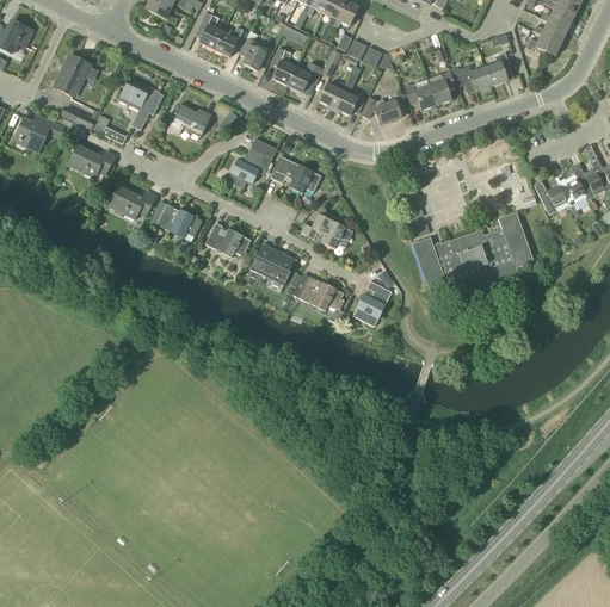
[(148,0),(145,8),(152,12),(149,18),(153,19),(155,13),(166,18),(176,23),(178,17),(168,13),(171,7),(154,0),(148,0)]
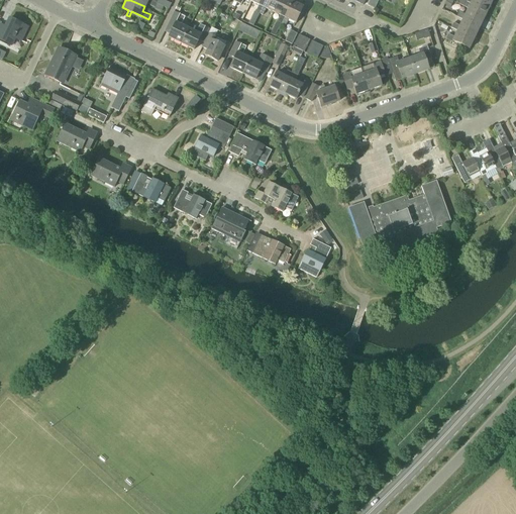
[(260,11),(265,0),(251,0),(260,3),(256,9),(254,13),(259,15),(261,11),(260,11)]
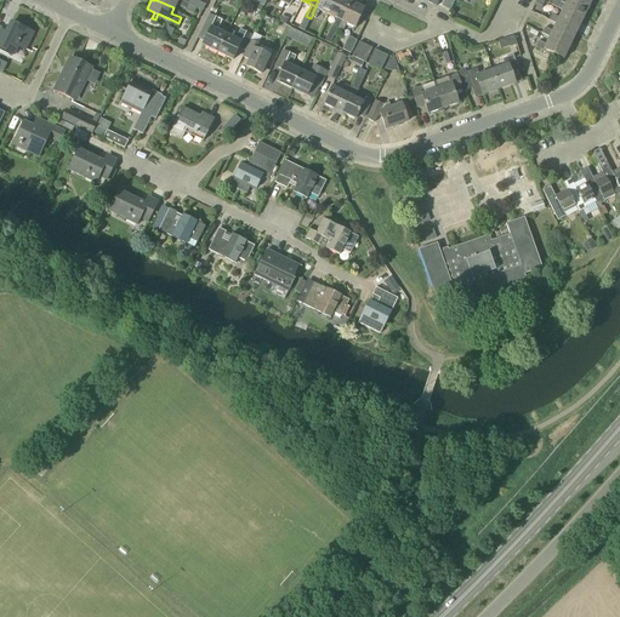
[(329,12),(335,0),(318,0),(312,13),(313,13),(316,16),(319,9),(329,12)]
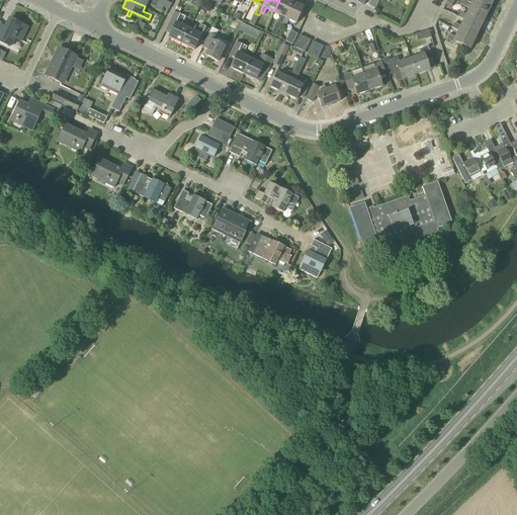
[(282,22),(293,0),(279,0),(274,10),(281,14),(273,31),(276,33),(282,22)]
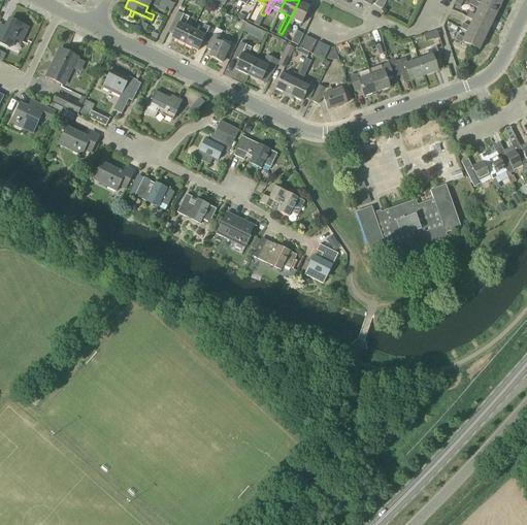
[(288,23),(291,24),(294,18),(302,22),(310,5),(301,0),(299,0),(288,23)]
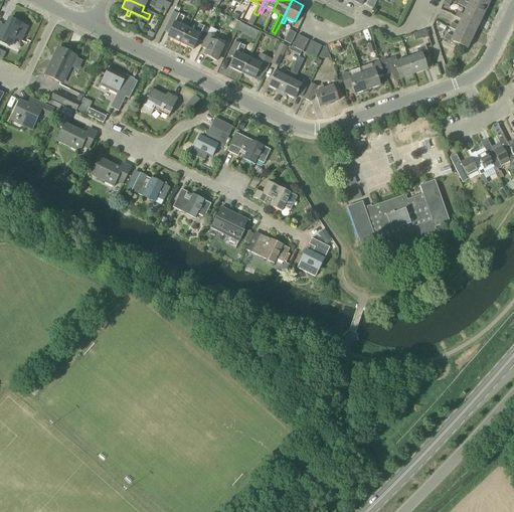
[(458,0),(458,1),(461,3),(467,6),(467,5),(484,13),(489,2),(485,0),(458,0)]
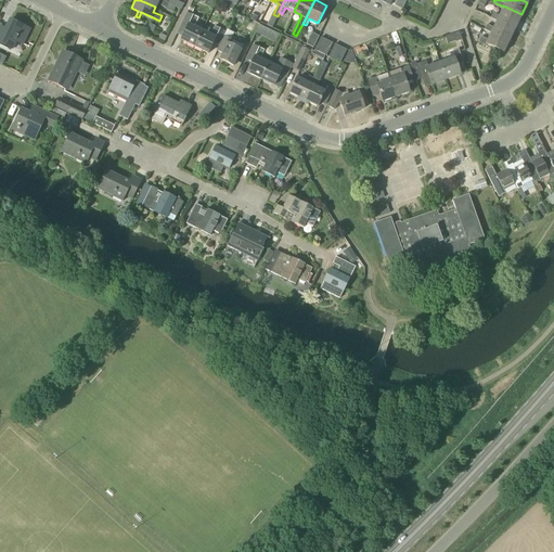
[(485,8),(484,12),(491,15),(497,18),(498,17),(516,26),(522,14),(503,5),(503,7),(500,13),(493,10),(488,8),(485,8)]
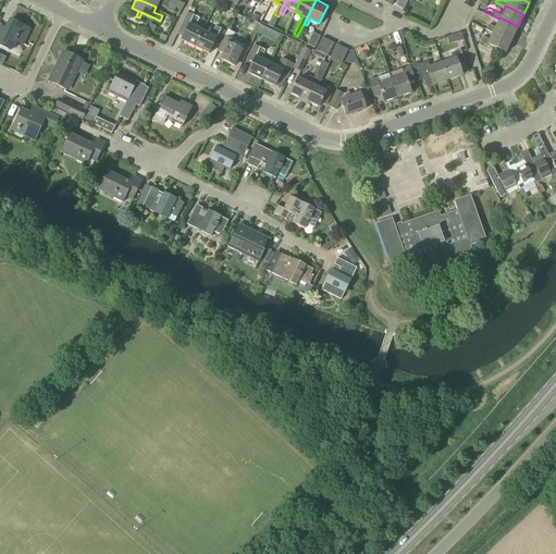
[(196,45),(204,29),(195,25),(199,15),(188,10),(182,24),(187,27),(182,38),(196,45)]
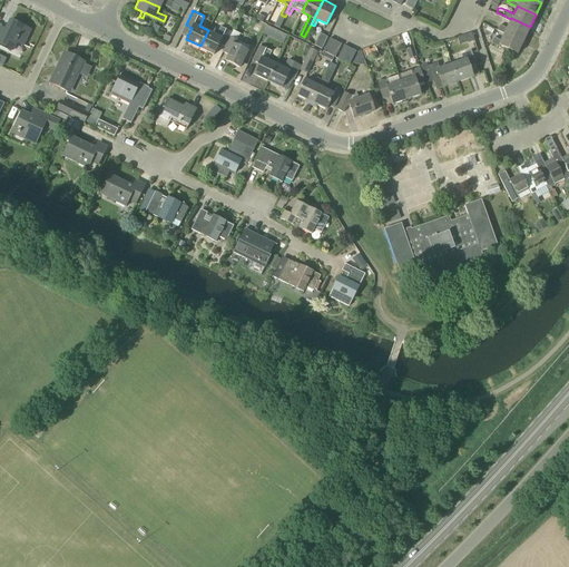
[(25,42),(31,27),(11,17),(7,27),(0,23),(0,41),(13,48),(17,39),(25,42)]
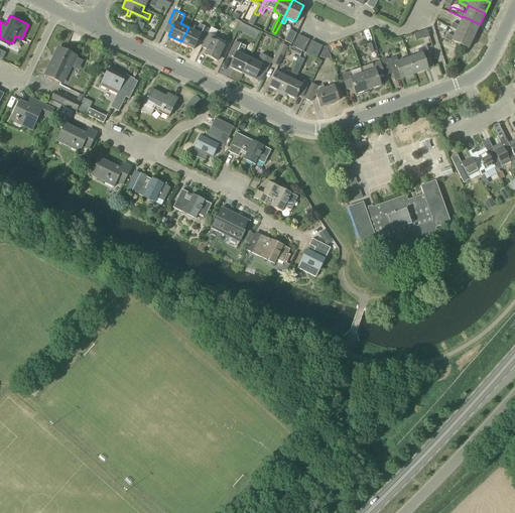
[(474,35),(480,24),(463,16),(462,17),(459,23),(454,20),(451,25),(457,28),(458,27),(474,35)]
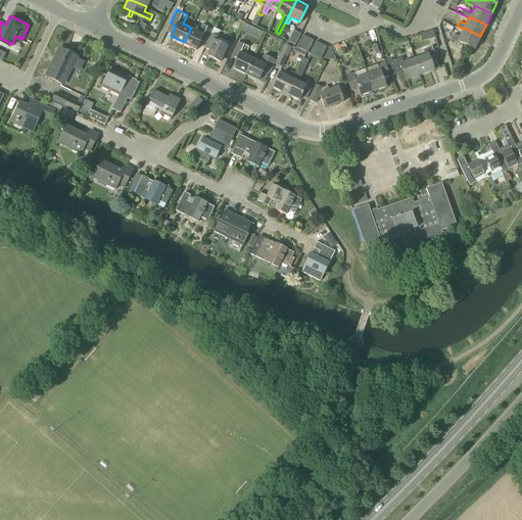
[(249,33),(252,25),(245,21),(242,29),(249,33)]
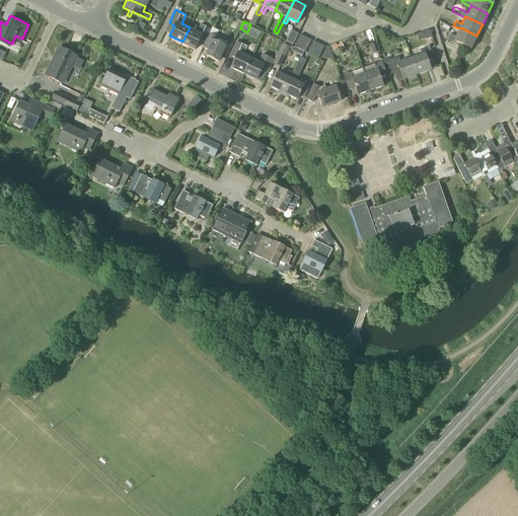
[(206,42),(210,31),(212,27),(201,22),(197,30),(190,27),(182,42),(195,48),(200,39),(206,42)]
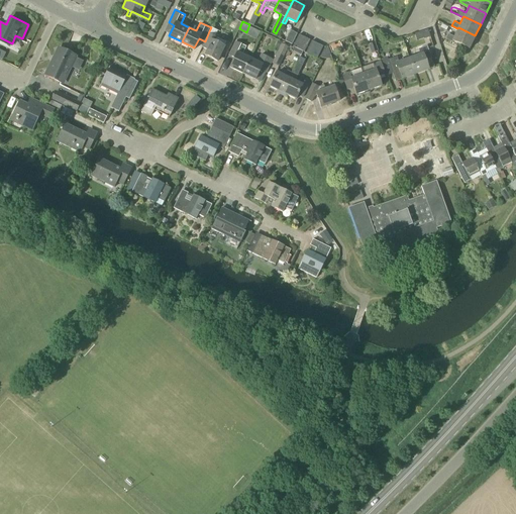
[(425,36),(431,34),(429,27),(422,29),(425,36)]
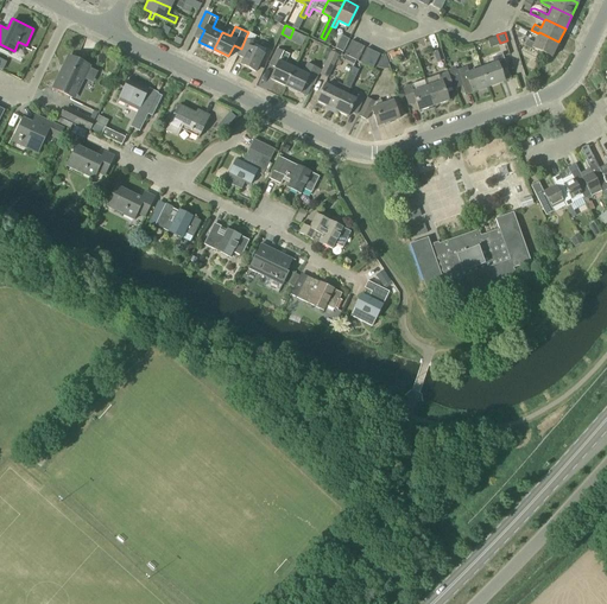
[(552,55),(558,42),(539,32),(538,33),(535,40),(528,37),(525,43),(533,48),(535,46),(552,55)]
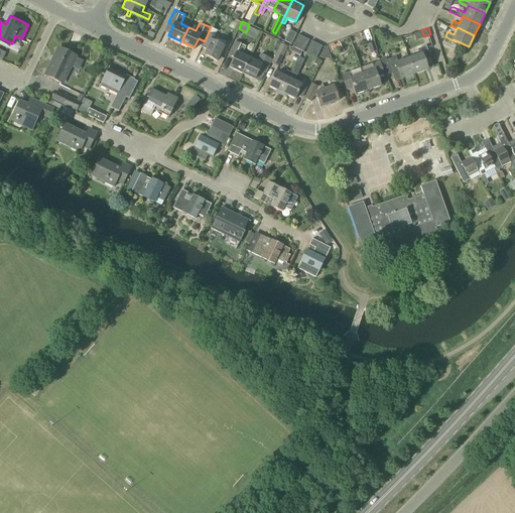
[(292,42),(297,31),(290,28),(285,39),(292,42)]
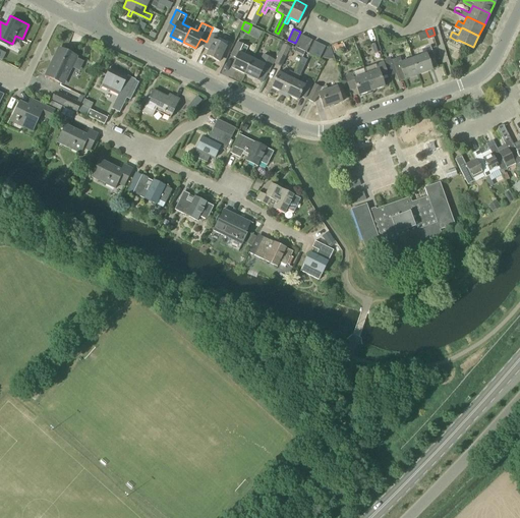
[(207,42),(205,46),(210,49),(208,54),(220,60),(221,56),(227,45),(226,45),(228,40),(219,36),(217,35),(211,33),(211,32),(207,42)]
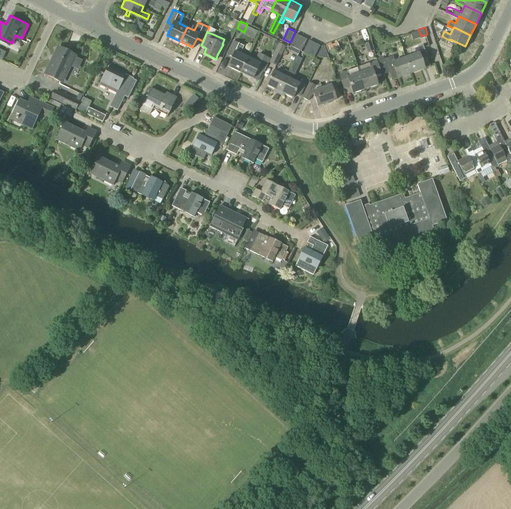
[(296,46),(302,35),(297,32),(291,44),(296,46)]
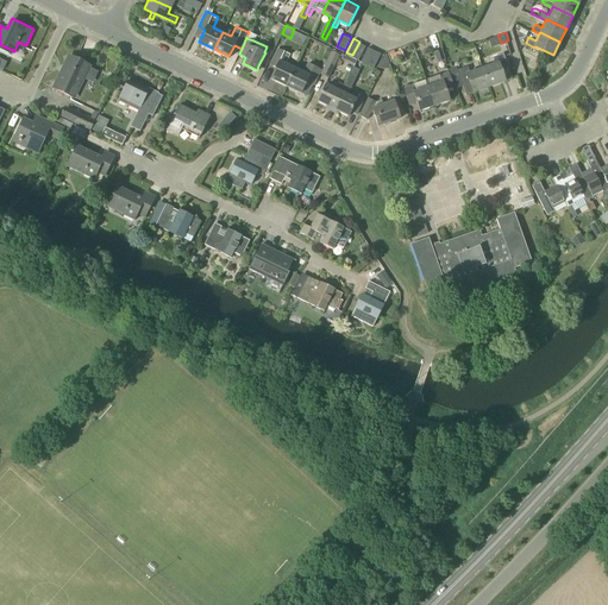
[(359,42),(352,55),(359,58),(367,44),(359,42)]
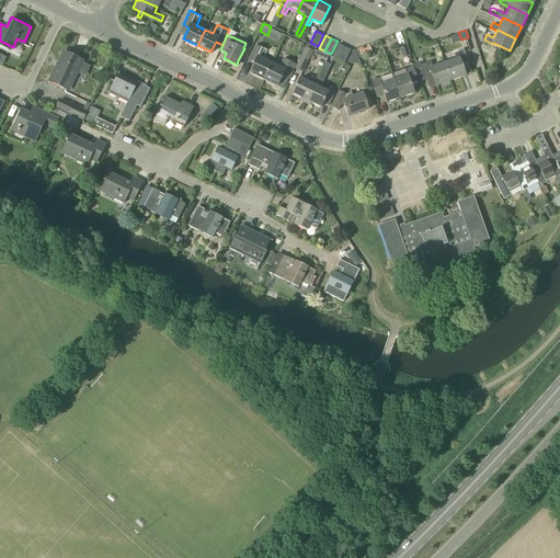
[(340,58),(345,45),(339,42),(333,55),(340,58)]
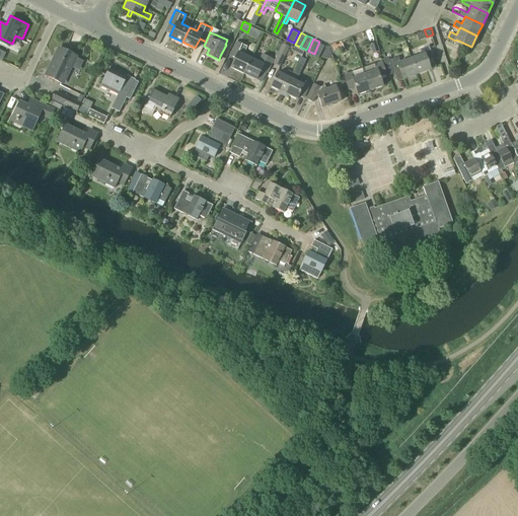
[(244,72),(251,57),(243,54),(247,45),(237,40),(230,53),(236,56),(231,66),(244,72)]
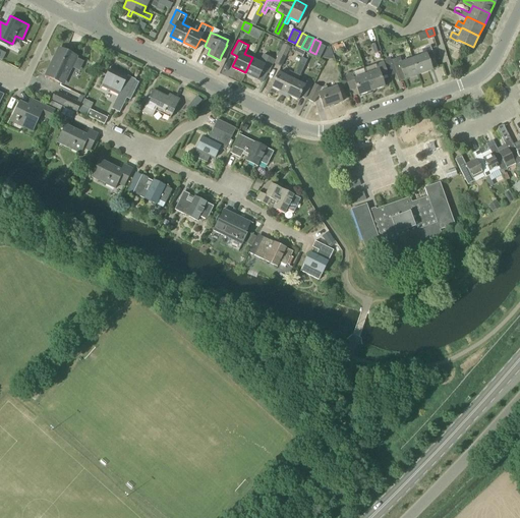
[(336,50),(346,47),(344,41),(334,45),(336,50)]
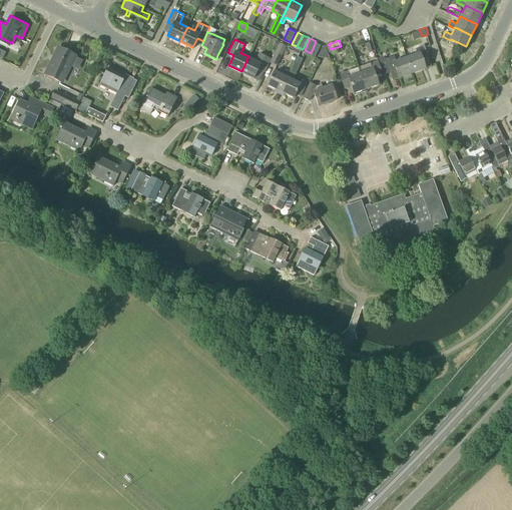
[(369,51),(376,48),(373,40),(366,42),(369,51)]
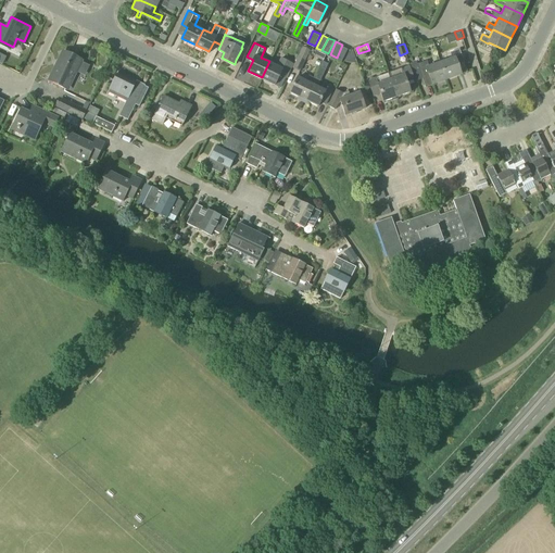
[(301,70),(311,48),(303,45),(301,49),(293,65),(301,70)]
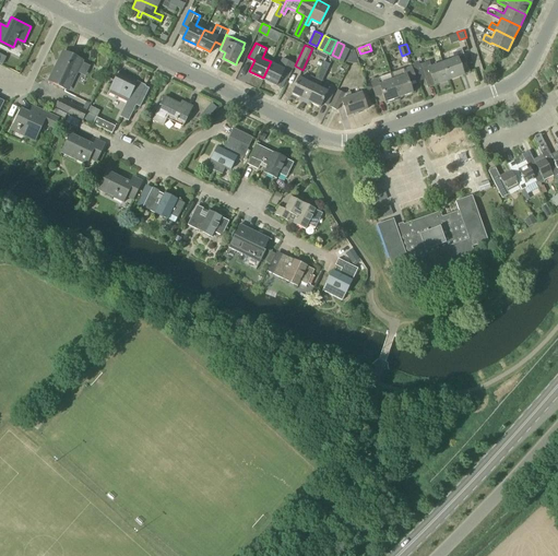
[(344,60),(351,48),(344,45),(339,58),(344,60)]
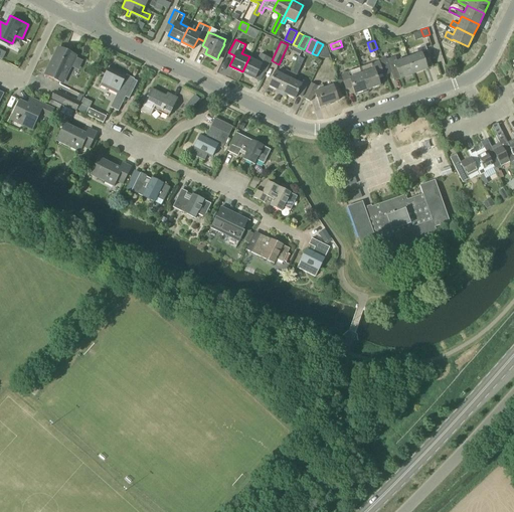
[(408,56),(414,71),(434,64),(425,43),(417,46),(419,52),(408,56)]
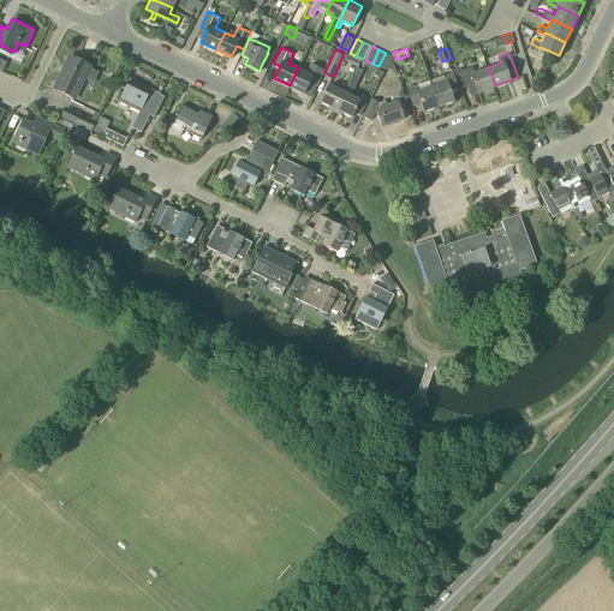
[(361,59),(356,57),(350,54),(347,60),(358,65),(361,59)]
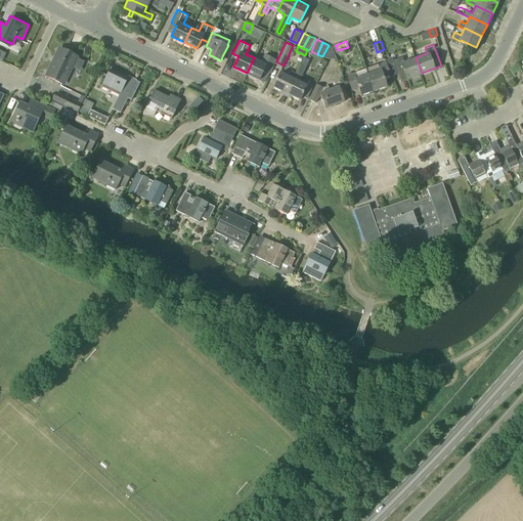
[(464,49),(459,46),(454,54),(459,57),(464,49)]
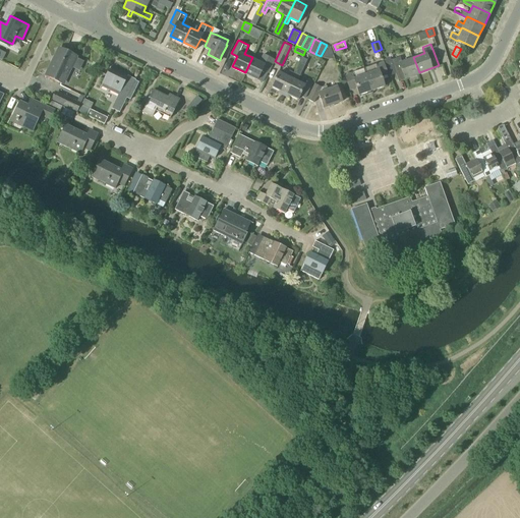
[(68,71),(76,54),(61,47),(55,59),(53,58),(46,73),(61,80),(66,70),(68,71)]
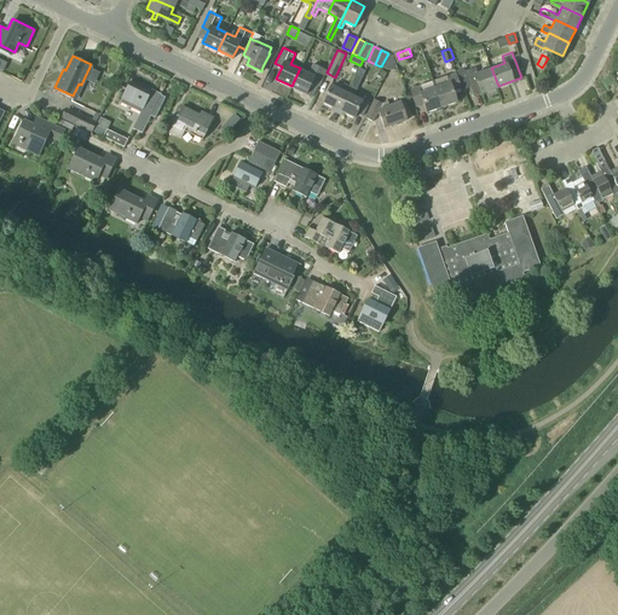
[(300,68),(292,86),(307,93),(313,82),(318,85),(327,69),(313,63),(309,73),(300,68)]
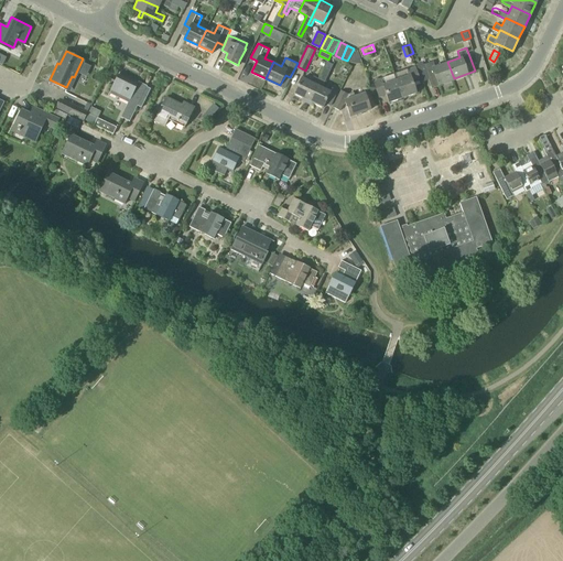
[(454,78),(447,62),(436,65),(434,60),(424,63),(423,60),(417,62),(423,81),(430,77),(432,86),(454,78)]
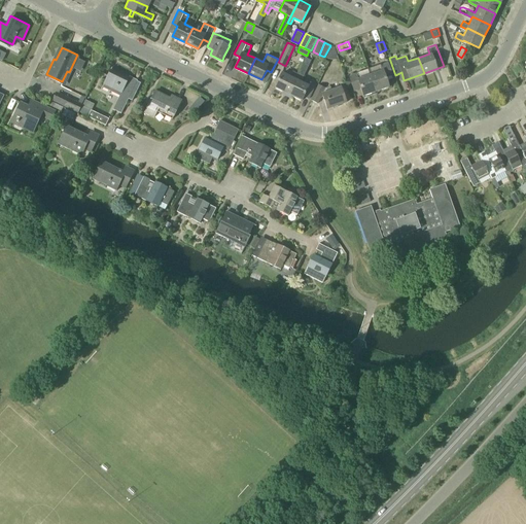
[(301,80),(309,63),(304,61),(299,72),(288,93),(302,99),(304,95),(309,98),(316,83),(311,80),(309,84),(301,80)]
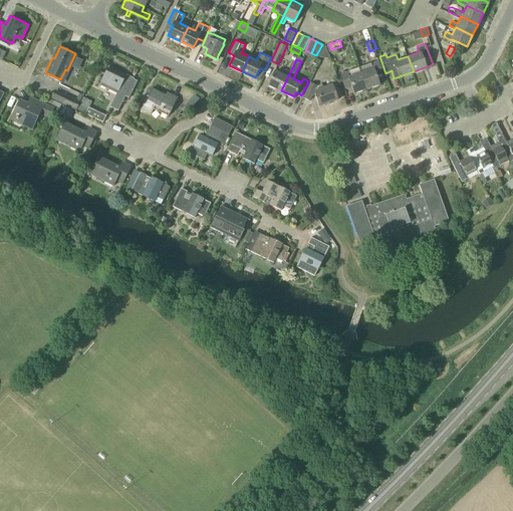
[(367,87),(379,83),(377,75),(383,73),(378,59),(360,65),(367,87)]
